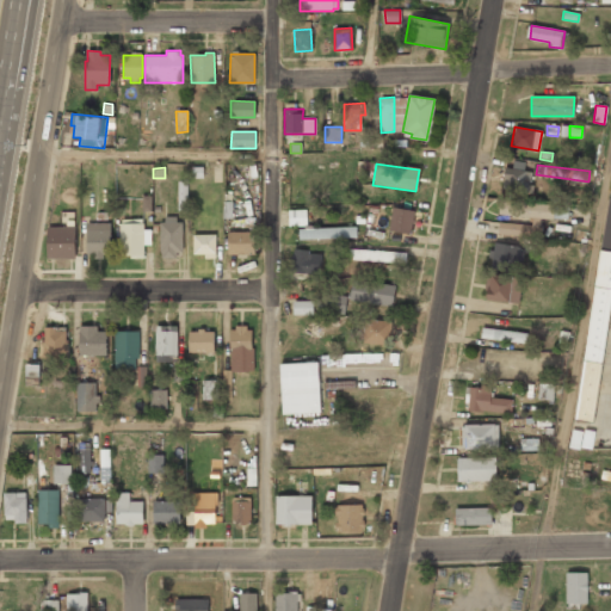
[(192,167),(192,178),(203,178),(203,167),(192,167)]
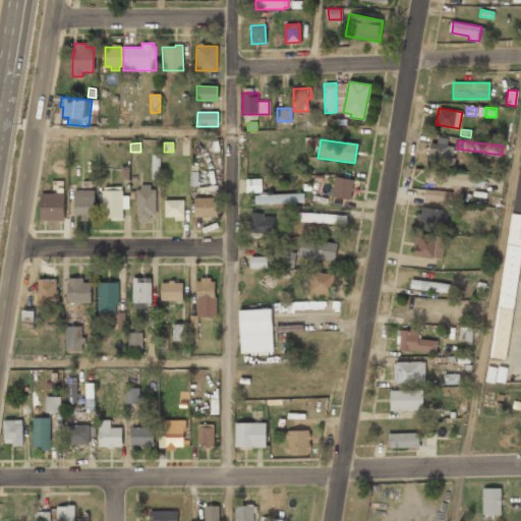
[(430,143),(427,162),(454,166),(455,158),(452,157),(454,147),(430,143)]
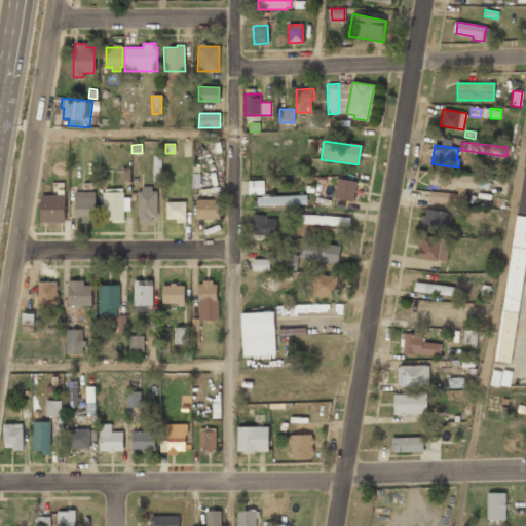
[(153,156),(152,181),(161,181),(161,156),(153,156)]
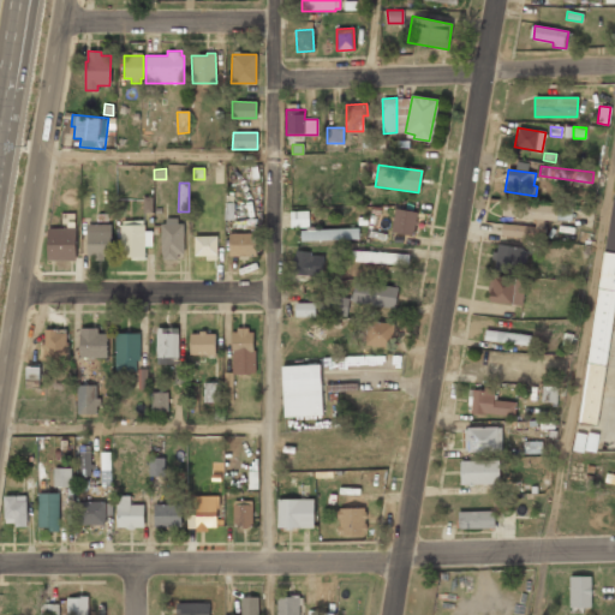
[(614,199),(613,199),(578,423),(596,425),(614,299),(614,199)]
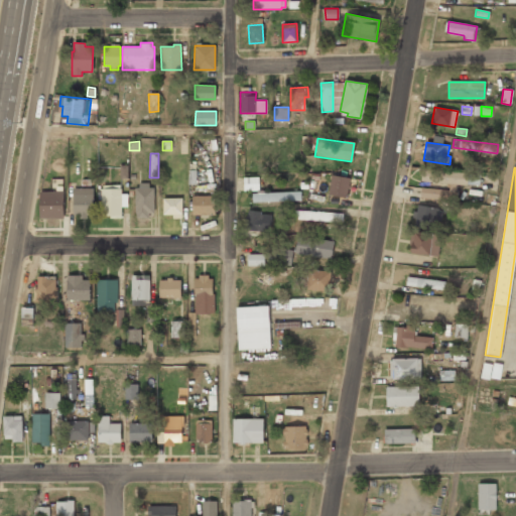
[(421,169),(420,181),(467,185),(468,173),(421,169)]
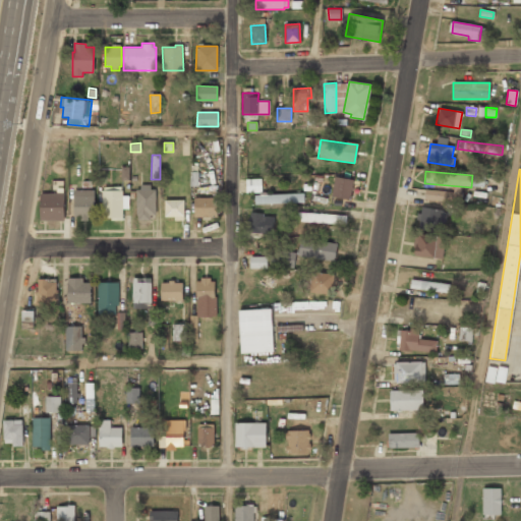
[(189,172),(189,186),(197,186),(197,172),(189,172)]
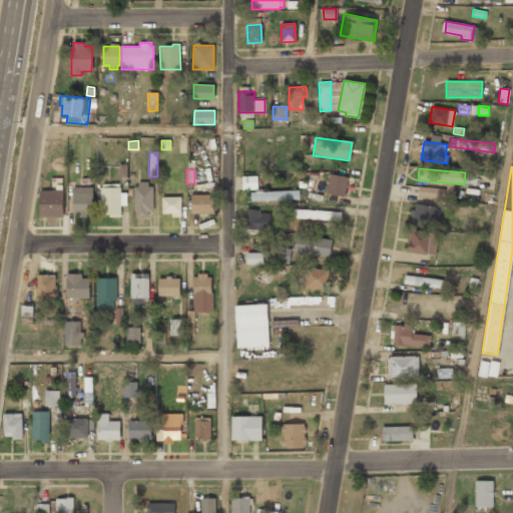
[(329,174),(326,193),(344,196),(346,185),(352,186),(353,178),(329,174)]
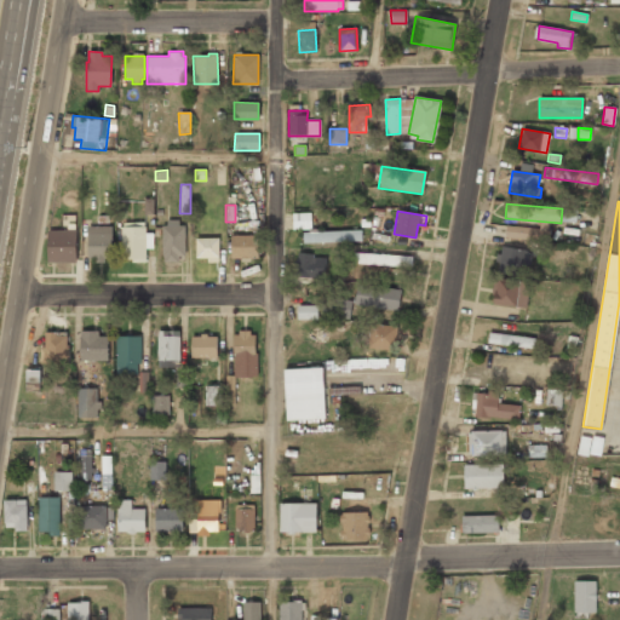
[(292,213),(293,229),(311,229),(310,212),(292,213)]
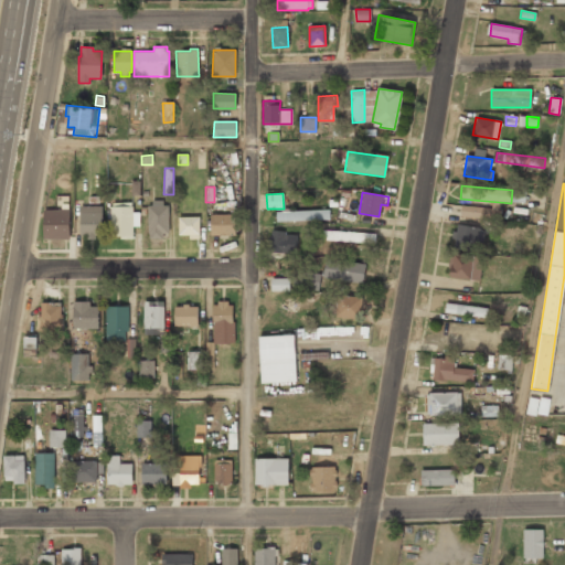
[(215,204),(216,210),(234,205),(233,200),(215,204)]
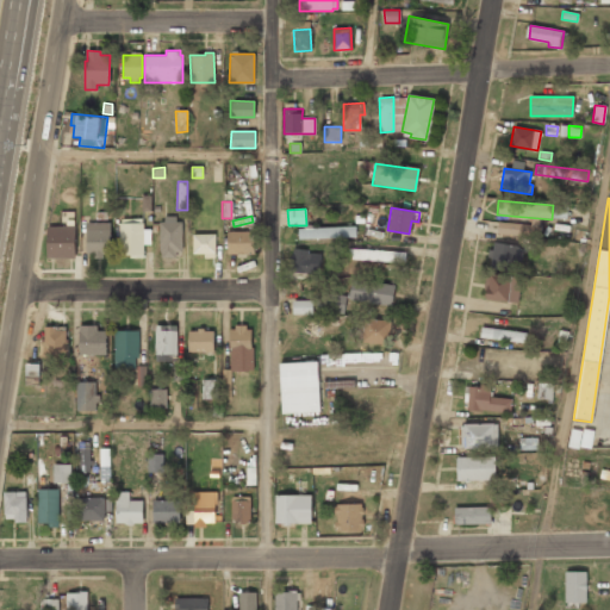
[(159,222),(159,251),(161,251),(161,259),(175,259),(175,251),(181,251),(181,222),(159,222)]
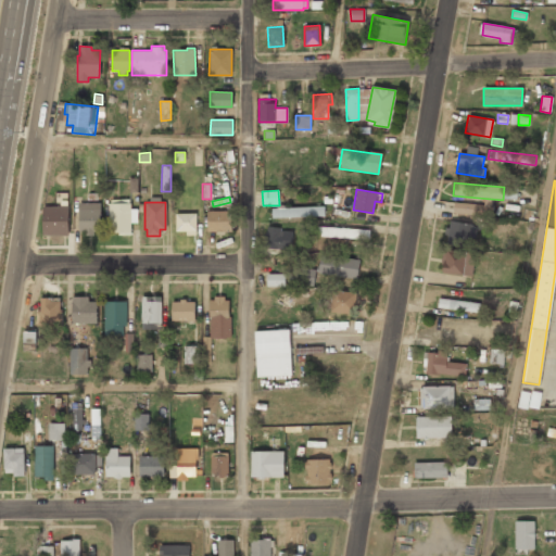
[(454,202),(453,213),(485,215),(487,205),(454,202)]
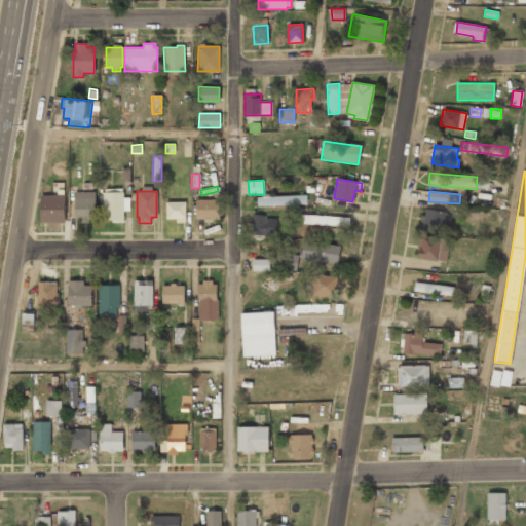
[(74,192),(74,218),(80,218),(80,223),(88,223),(88,219),(95,219),(95,192),(74,192)]
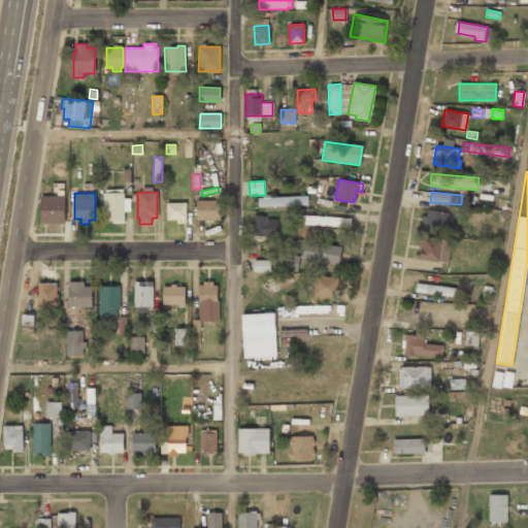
[(102,193),(102,221),(112,221),(112,224),(124,224),(124,211),(130,211),(130,199),(124,199),(124,193),(102,193)]
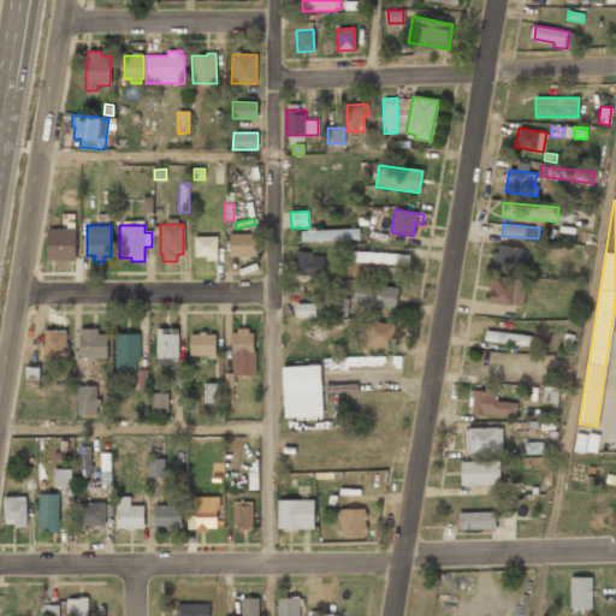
[(47,229),(47,261),(75,261),(75,229),(47,229)]
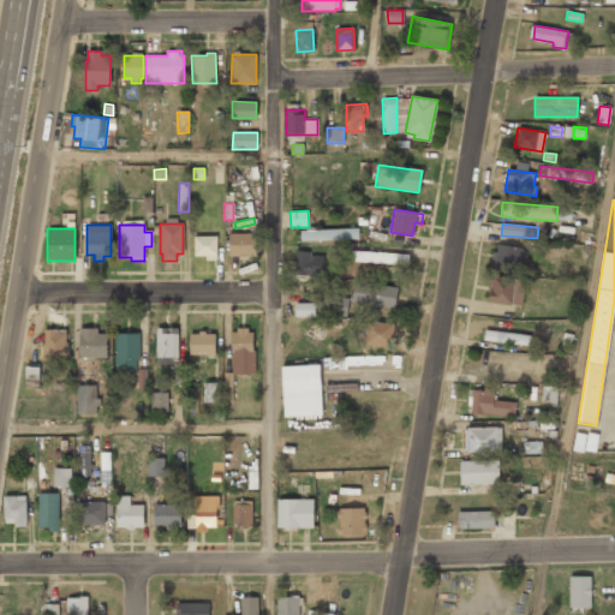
[(299,231),(300,242),(358,239),(357,228),(299,231)]
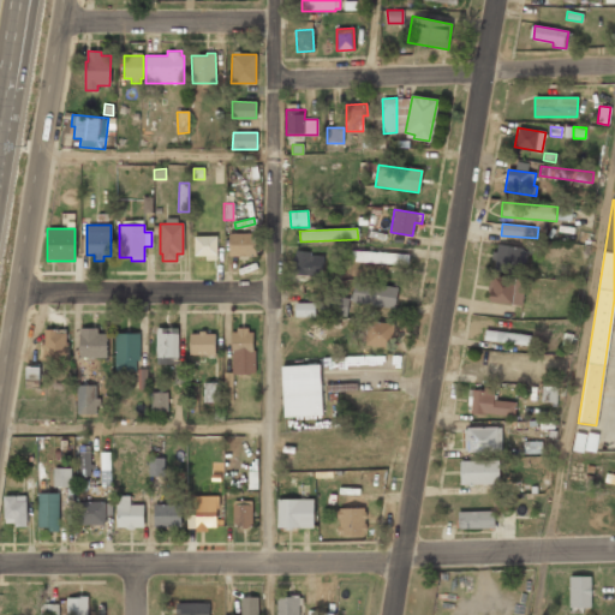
[(228,233),(228,256),(255,256),(256,233),(228,233)]
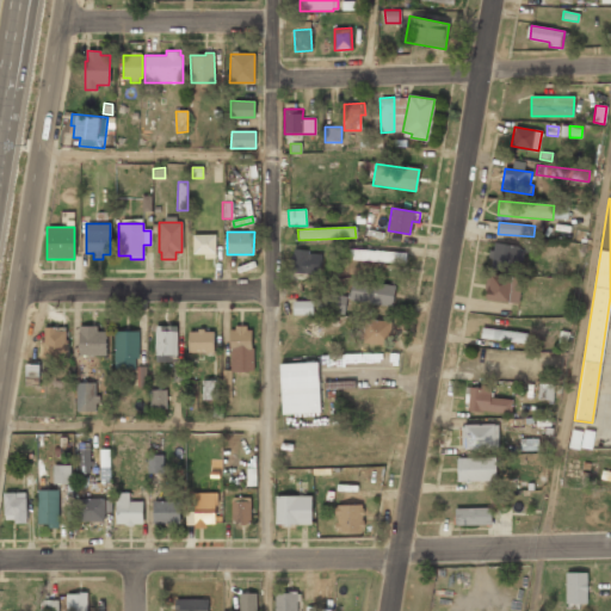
[(193,235),(193,254),(204,253),(204,258),(215,258),(215,235),(193,235)]
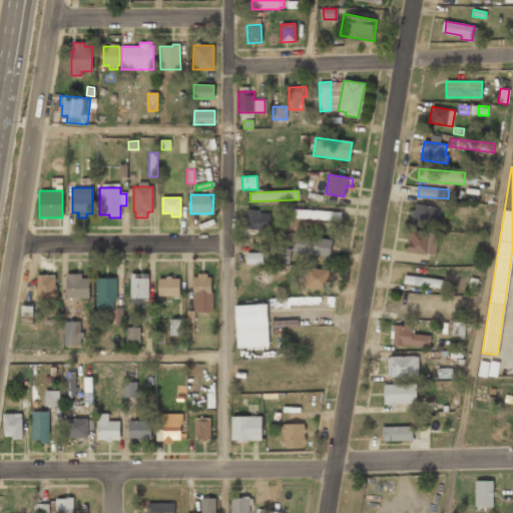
[(415,203),(414,210),(411,209),(410,216),(413,216),(412,225),(430,228),(431,218),(438,219),(440,207),(415,203)]
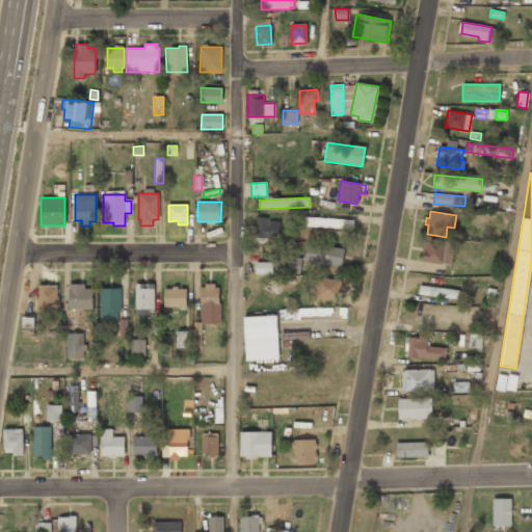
[(254,216),(251,239),(277,241),(280,221),(268,220),(268,218),(254,216)]
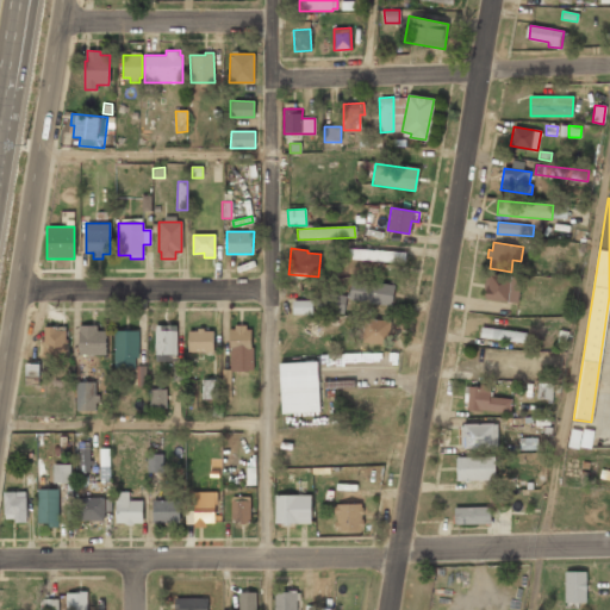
[(348,249),(347,259),(405,262),(405,253),(348,249)]
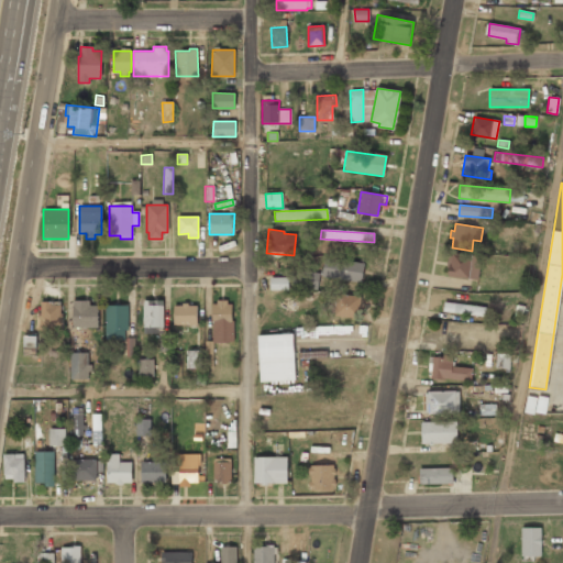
[(448,252),(445,267),(449,267),(448,276),(477,279),(479,256),(448,252)]
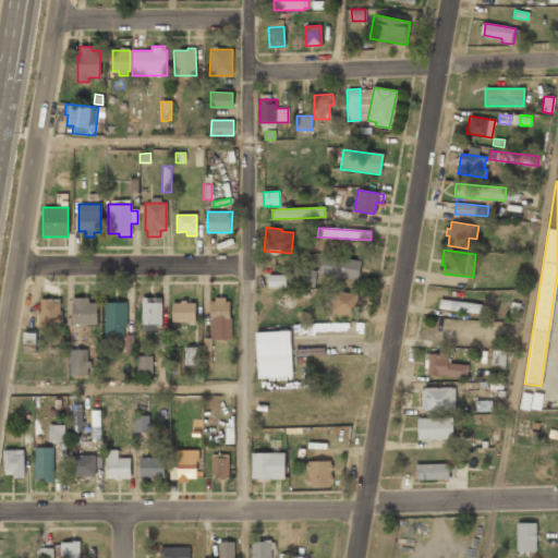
[(320,256),(318,275),(358,280),(360,262),(320,256)]
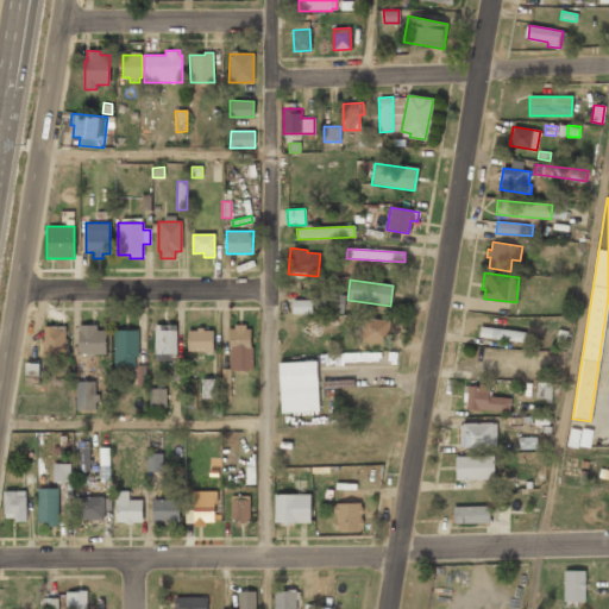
[(326,293),(324,311),(343,313),(345,296),(326,293)]
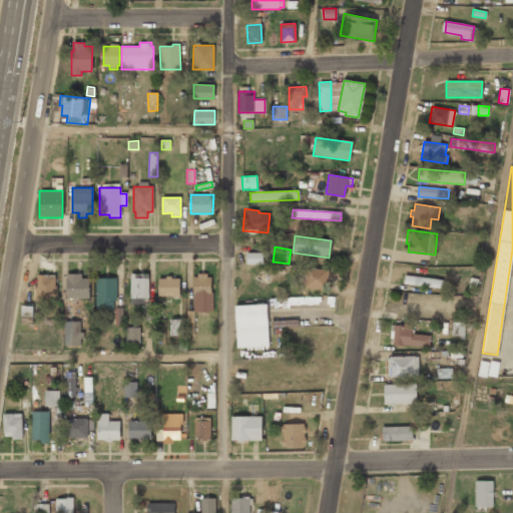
[(245,252),(245,264),(263,264),(263,252),(245,252)]
